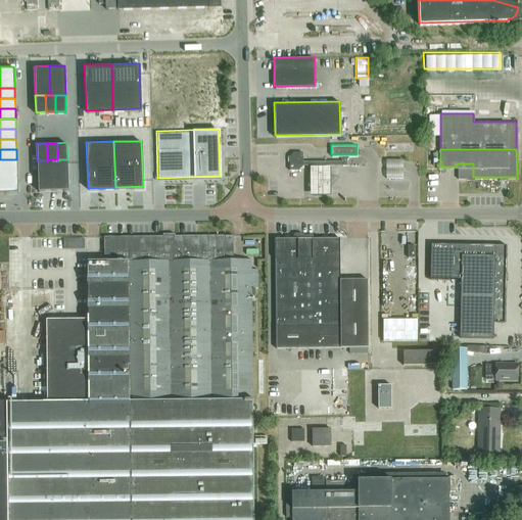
[(289,159),(289,168),(297,168),(302,163),(302,150),(297,150),(293,150),(289,154),(289,159)]
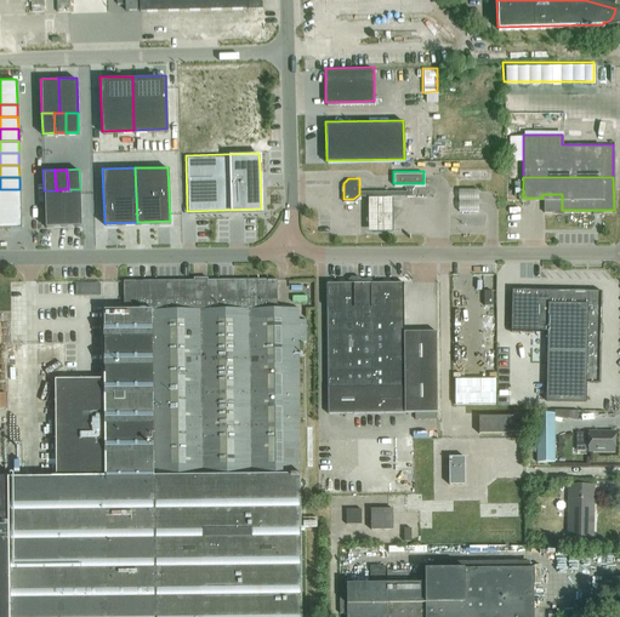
[(477,188),(458,187),(458,207),(477,207),(477,188)]
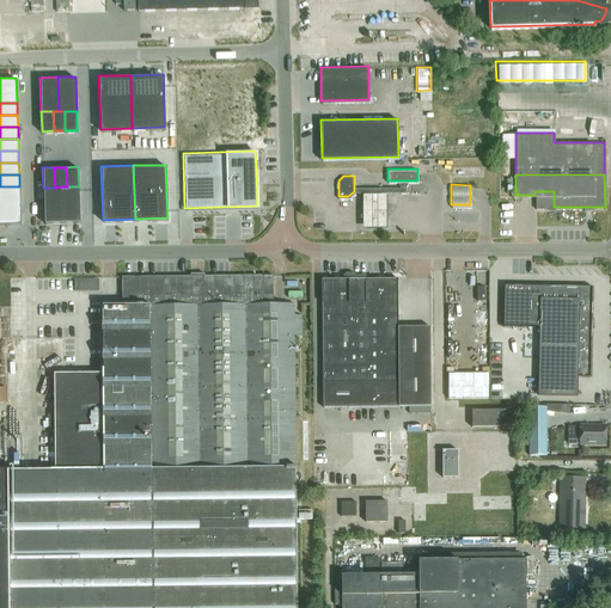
[(19,186),(0,186),(0,198),(19,198),(19,186)]
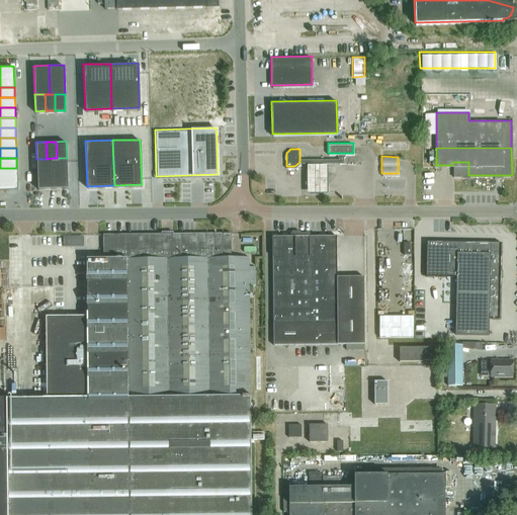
[(47,159),(36,159),(37,187),(53,187),(52,158),(47,159)]
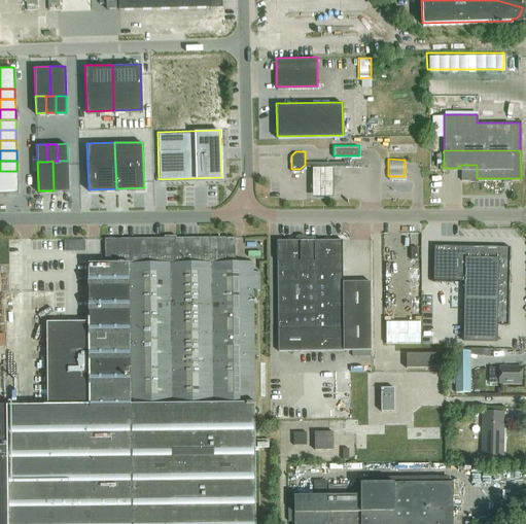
[(58,161),(53,161),(54,190),(68,189),(68,161),(58,161)]
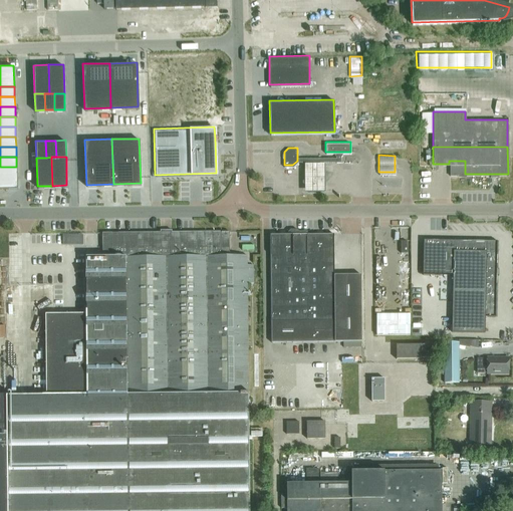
[(324,161),(303,161),(303,190),(324,190),(324,161)]
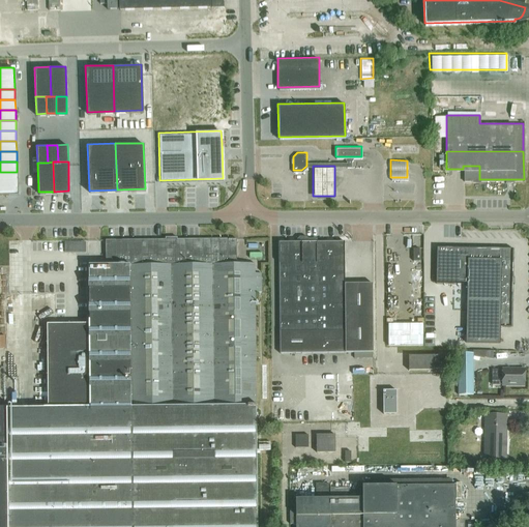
[(463,166),(463,169),(463,179),(479,179),(479,166),(463,166)]
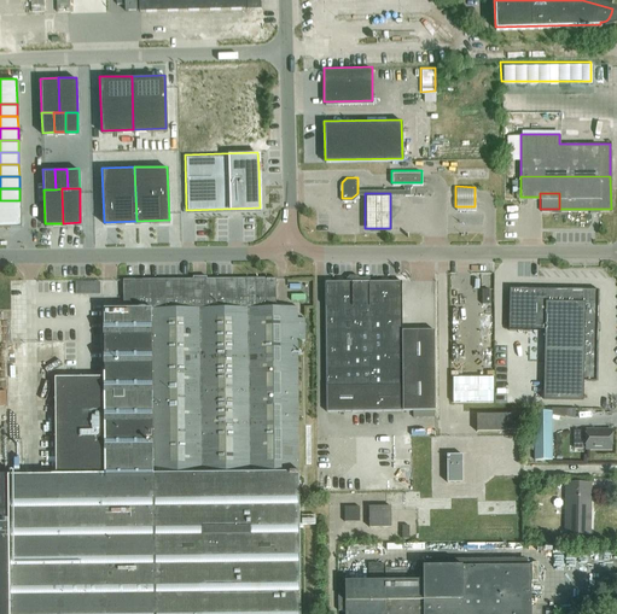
[(19,200),(0,200),(0,224),(21,224),(19,200)]
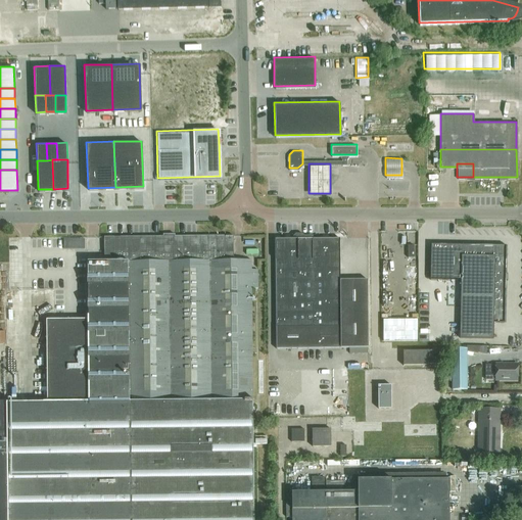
[(46,399),(5,399),(7,519),(253,519),(252,445),(254,445),(254,442),(266,442),(266,434),(252,434),(252,399),(252,397),(251,397),(250,286),(257,286),(257,267),(249,267),(249,257),(232,257),(232,233),(103,235),(104,258),(87,258),(88,317),(45,318),(46,399)]
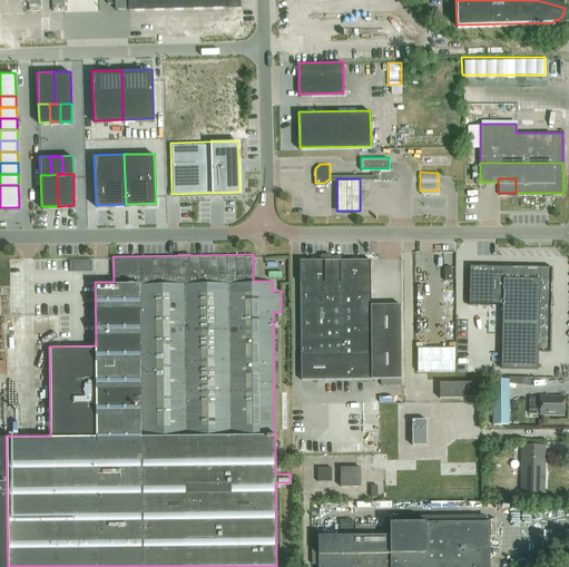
[(71,267),(94,267),(94,256),(71,255),(71,267)]
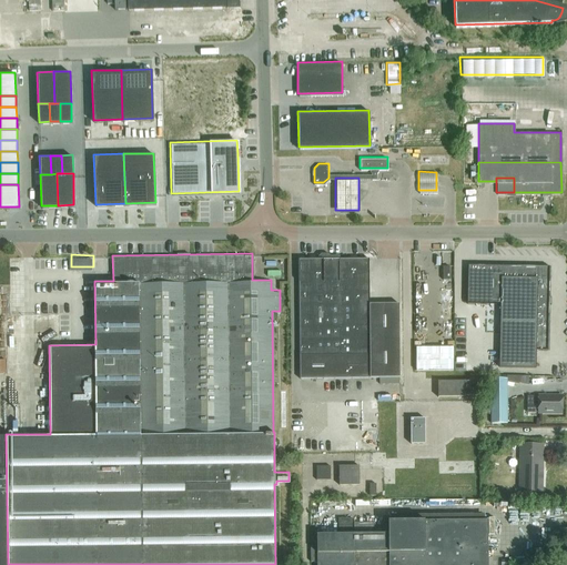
[(367,255),(299,256),(297,256),(299,376),(398,374),(398,301),(368,301),(367,255)]
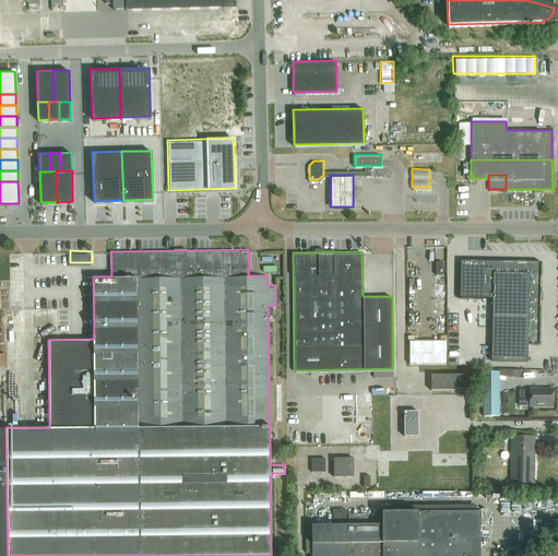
[(459,258),(459,260),(460,260),(459,273),(485,273),(486,259),(459,258)]
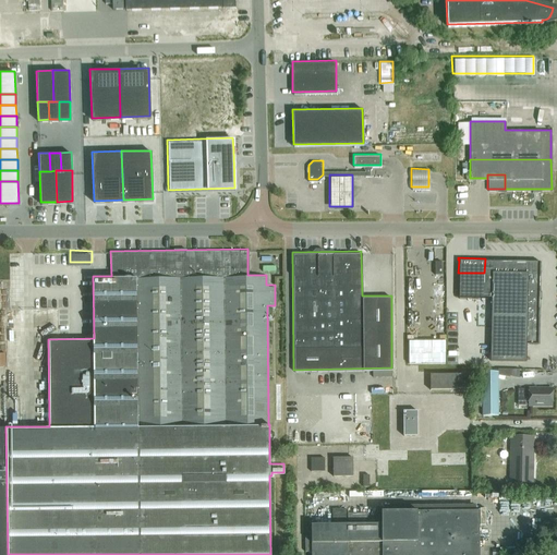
[(491,273),(491,323),(527,323),(537,324),(537,314),(527,314),(527,297),(527,289),(527,277),(531,277),(531,270),(539,270),(539,260),(492,258),(491,273)]
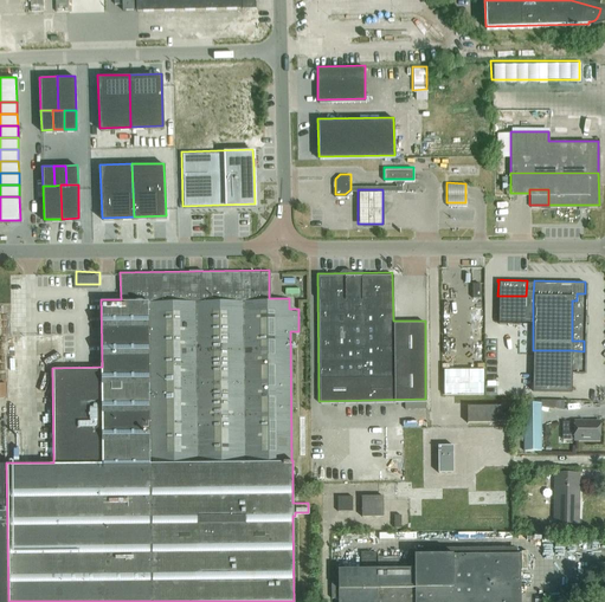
[(572,301),(572,314),(583,314),(585,314),(585,293),(577,293),(577,301),(572,301)]
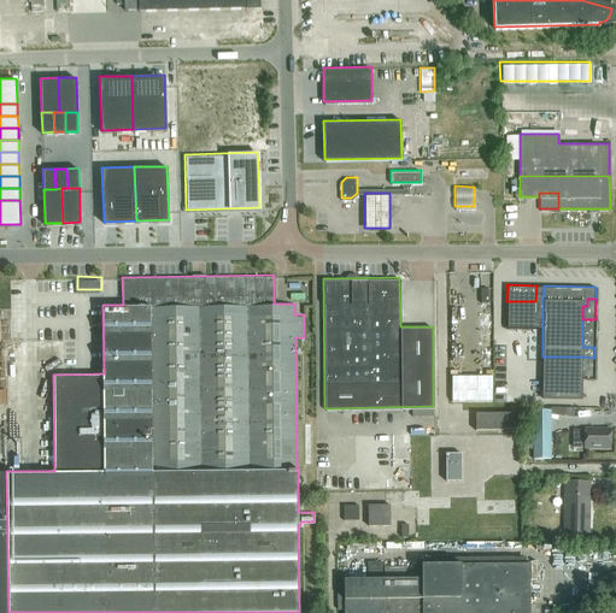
[(506,301),(506,328),(543,328),(543,301),(535,301),(506,301)]
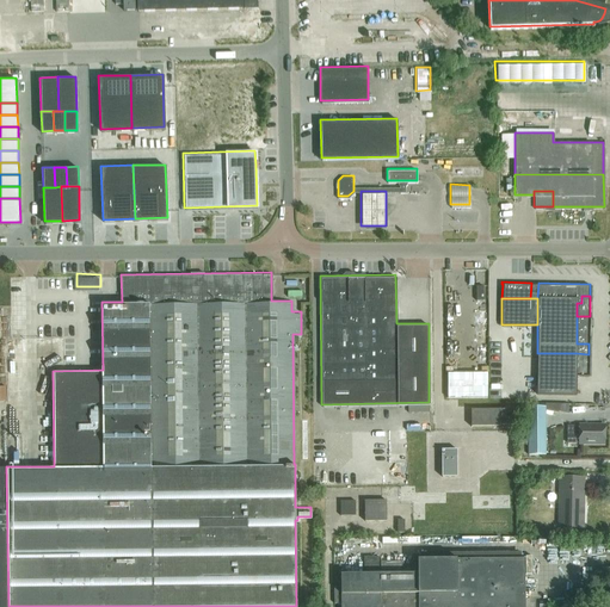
[(577,324),(577,344),(589,344),(589,324),(587,324),(577,324)]
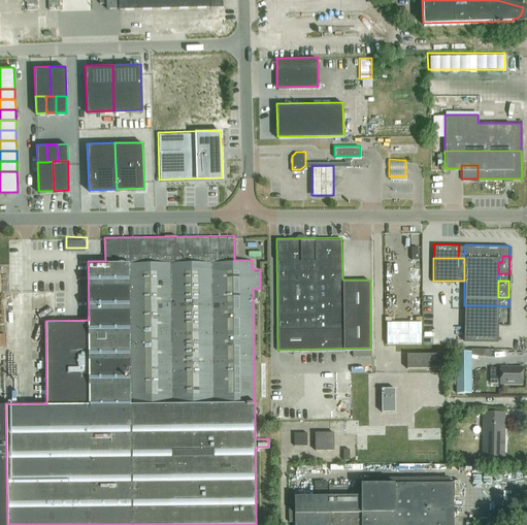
[(464,305),(463,322),(488,322),(488,315),(497,315),(498,305),(464,305)]
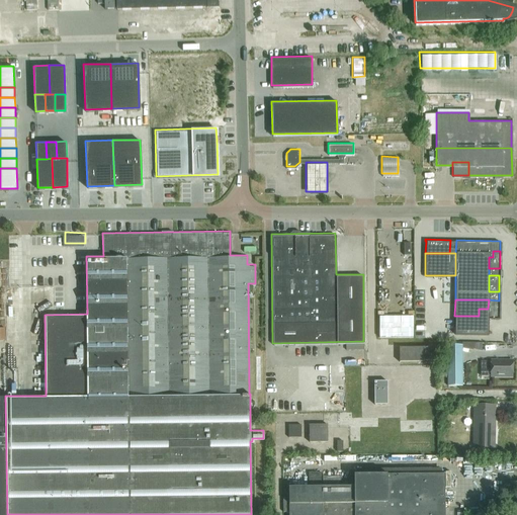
[(488,309),(488,317),(499,317),(499,301),(489,299),(488,309)]
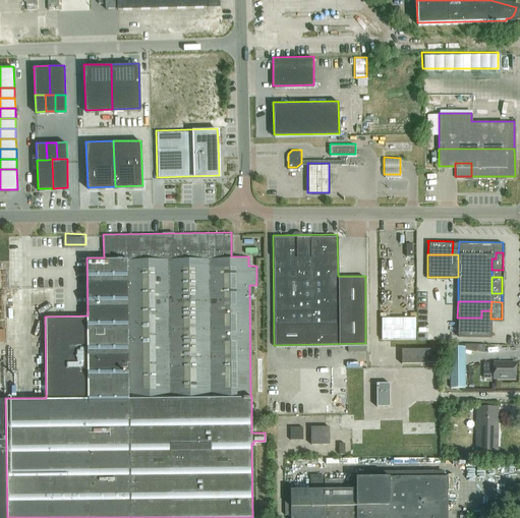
[(457,318),(457,334),(490,335),(490,319),(490,310),(481,310),(481,318),(457,318)]
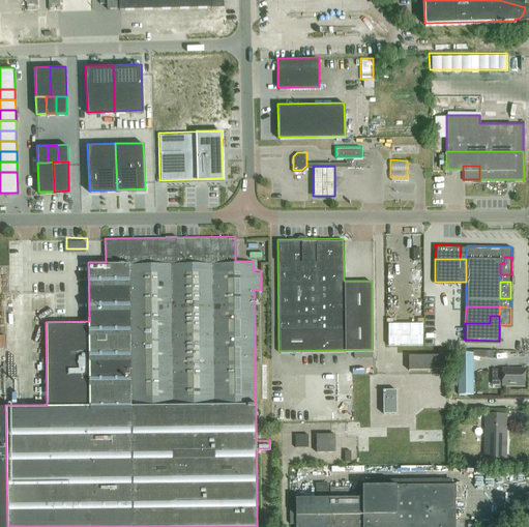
[(457,392),(472,392),(472,351),(457,351),(457,392)]
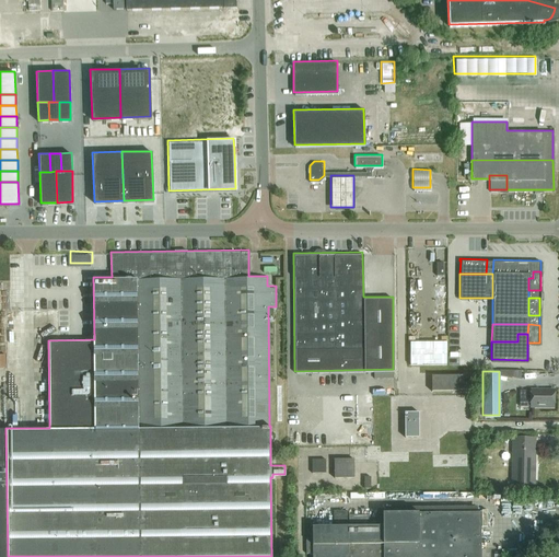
[(456,386),(468,386),(468,379),(463,379),(463,372),(431,372),(431,389),(456,389),(456,386)]
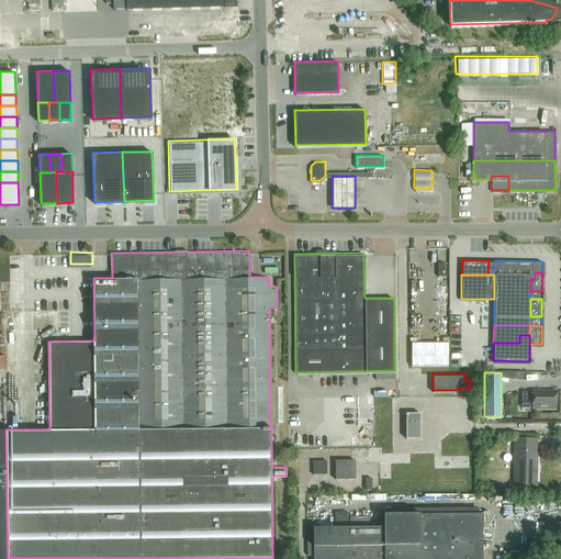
[(531,405),(554,406),(554,389),(531,388),(531,389),(520,389),(520,397),(531,397),(531,405)]
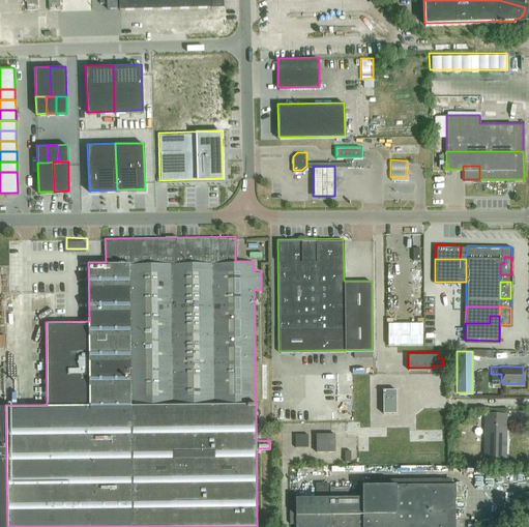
[(382,411),(395,411),(395,387),(382,387),(382,411)]
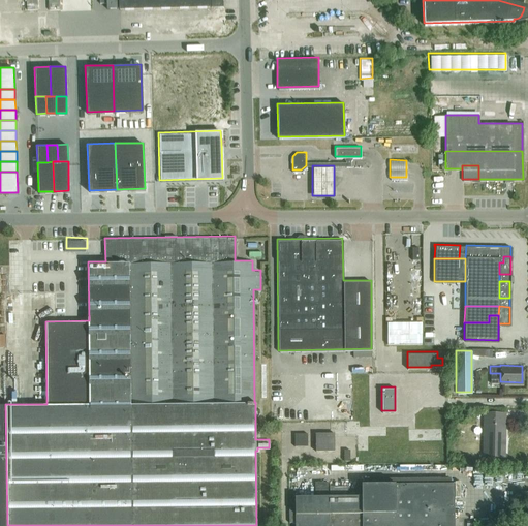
[(503,455),(504,411),(484,410),(484,423),(486,423),(485,454),(503,455)]
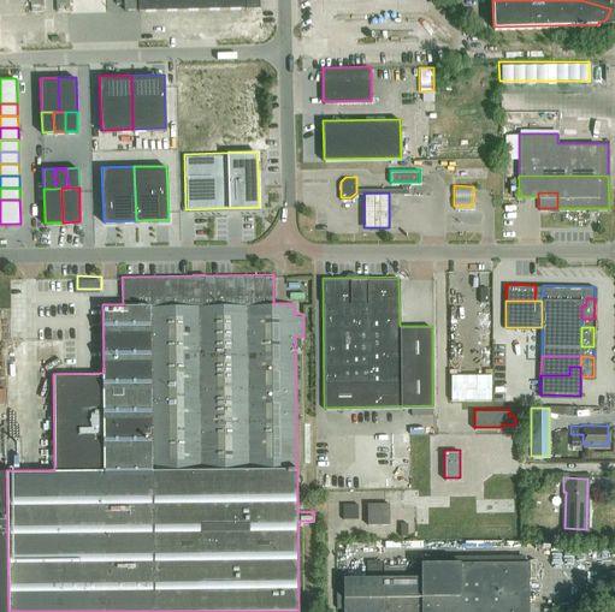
[(356,516),(356,501),(342,501),(342,516),(356,516)]
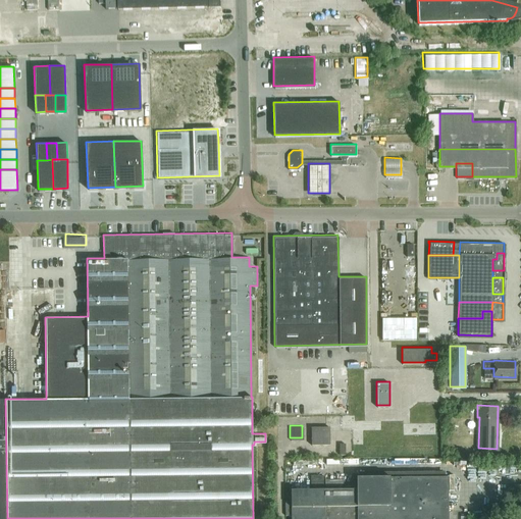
[(311,443),(328,442),(328,425),(311,425),(311,443)]
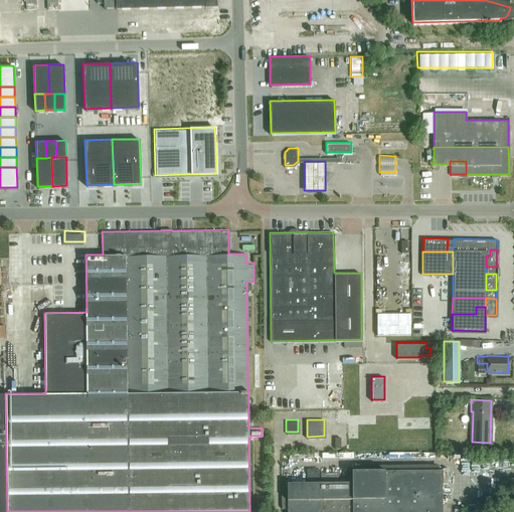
[(352,470),(352,481),(352,497),(384,497),(384,511),(442,511),(442,469),(352,470)]
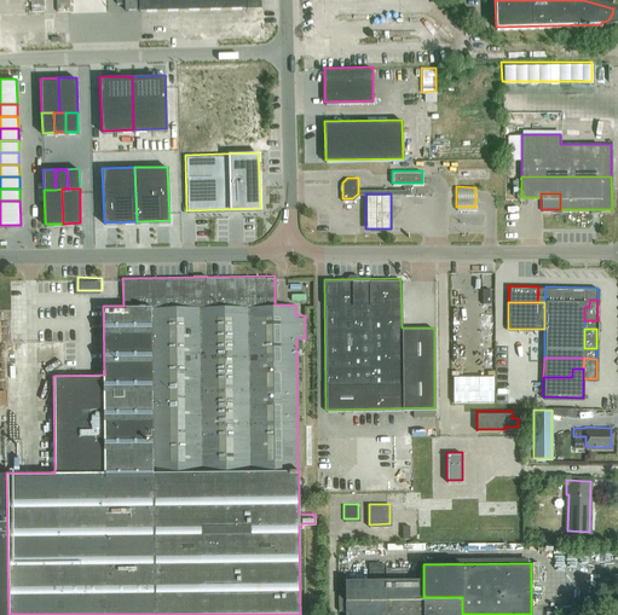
[(406,578),(406,566),(385,566),(386,578),(406,578)]
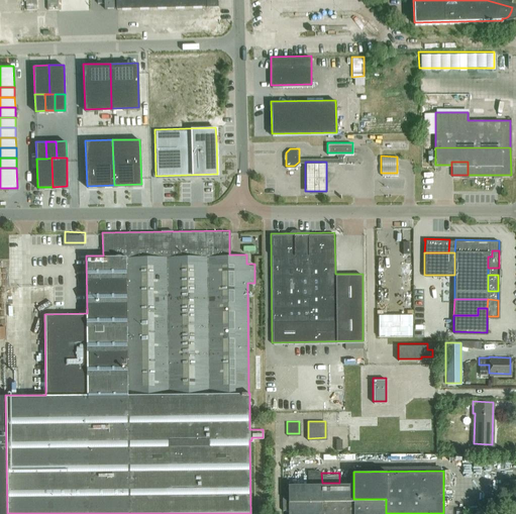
[(288,513),(386,513),(386,499),(353,499),(353,483),(288,484),(288,486),(282,486),(282,508),(288,509),(288,513)]
